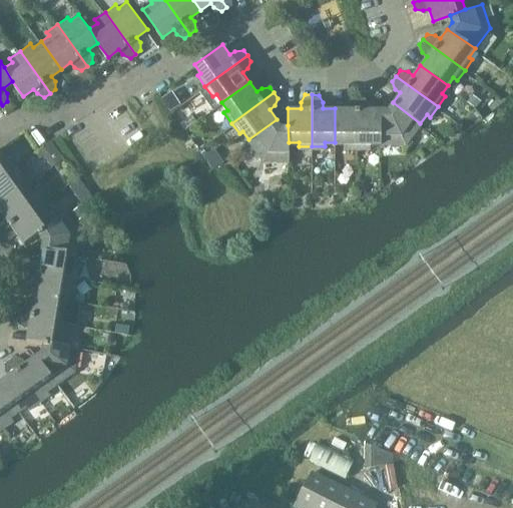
[(347,108),(335,108),(335,142),(345,142),(345,146),(357,147),(358,95),(351,95),(347,102),(347,108)]
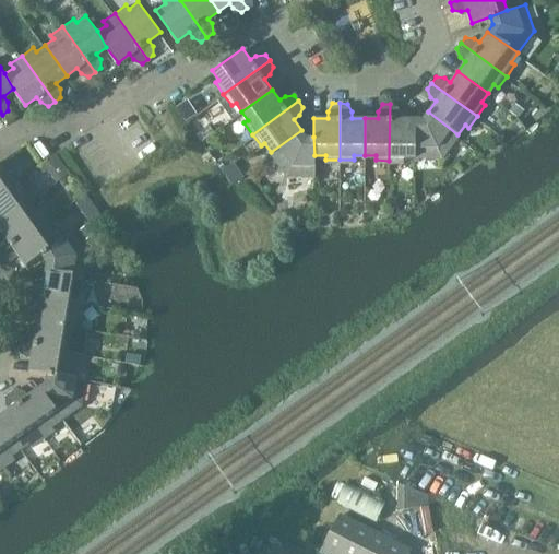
[(415,155),(415,118),(401,118),(401,112),(396,104),(390,104),(389,161),(403,161),(403,155),(415,155)]
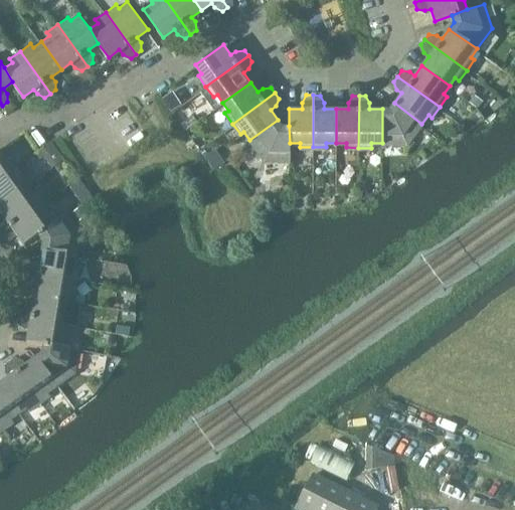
[(421,124),(394,103),(389,109),(382,109),(382,143),(407,144),(421,124)]
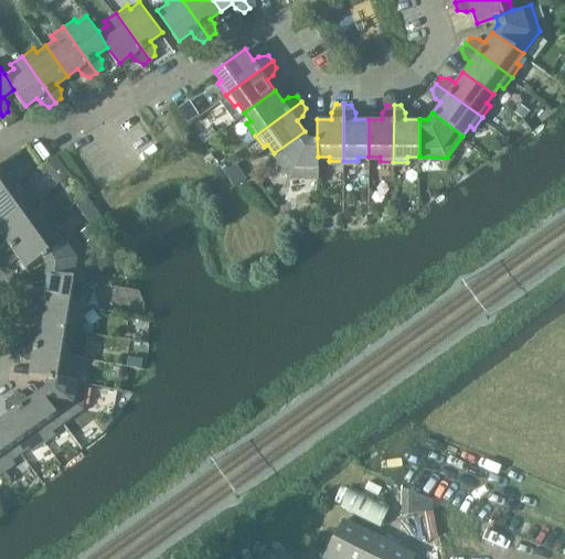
[(318,157),(317,138),(309,138),(305,131),(274,153),(290,175),(318,175),(318,157)]
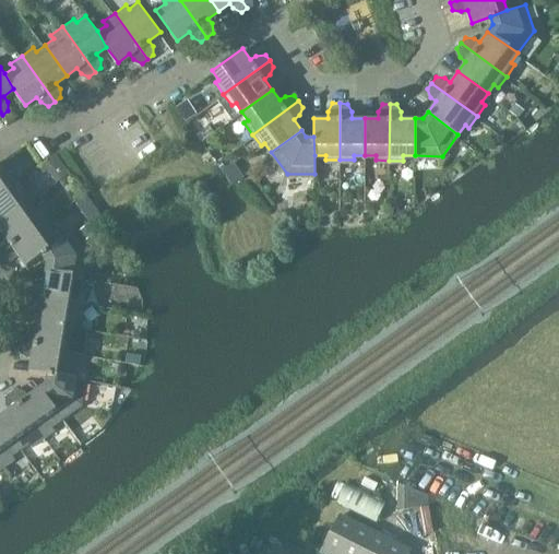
[(0,190),(16,178),(9,167),(4,169),(0,163),(0,190)]
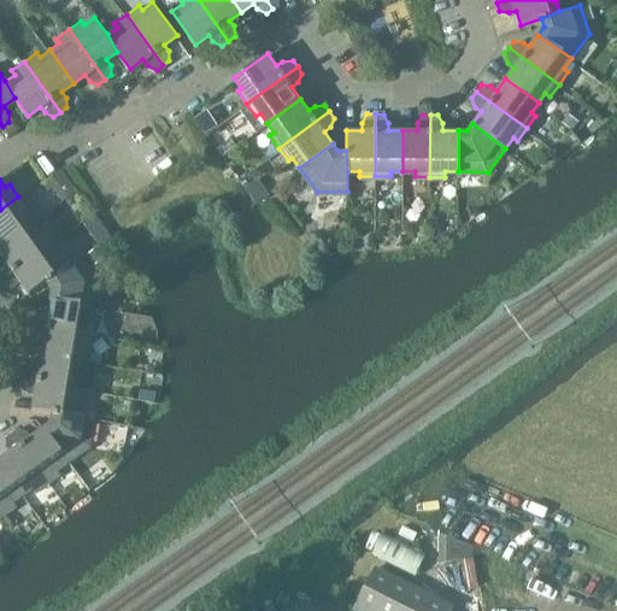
[(0,244),(30,222),(23,212),(28,210),(18,197),(0,210),(0,244)]
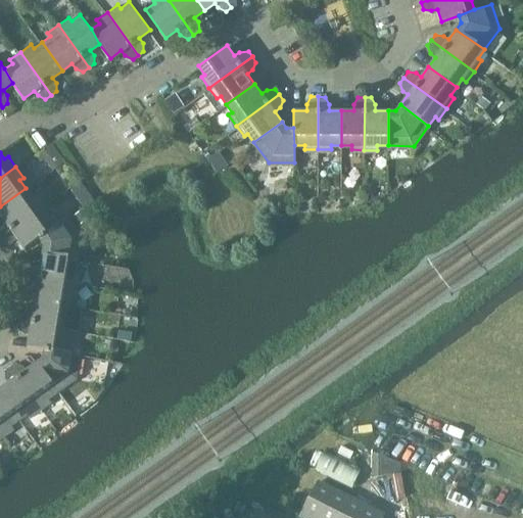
[(0,235),(43,204),(35,194),(32,196),(26,188),(0,206),(0,213),(4,219),(0,221),(0,235)]
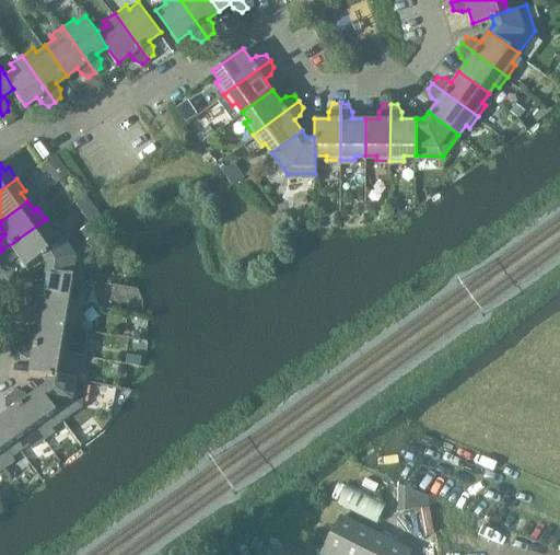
[(54,231),(46,219),(0,252),(0,253),(3,258),(13,257),(19,254),(26,265),(42,254),(57,243),(57,242),(50,233),(54,231)]
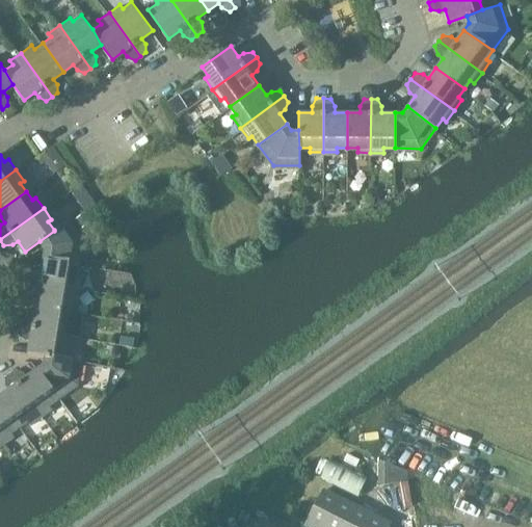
[(83,239),(69,219),(54,230),(54,231),(40,241),(44,252),(44,257),(79,263),(83,239)]
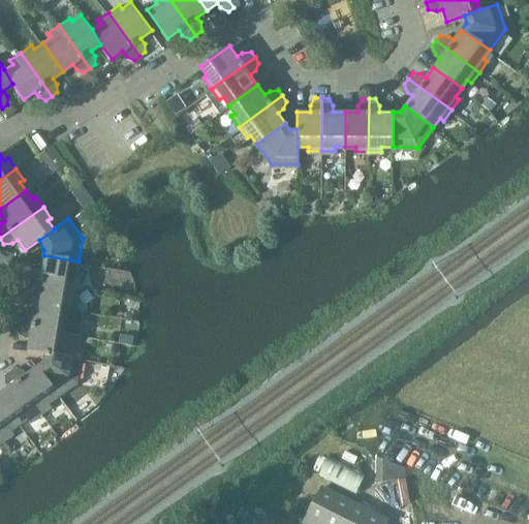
[(27,270),(26,276),(79,285),(82,272),(76,272),(79,262),(43,255),(41,268),(35,267),(27,270)]
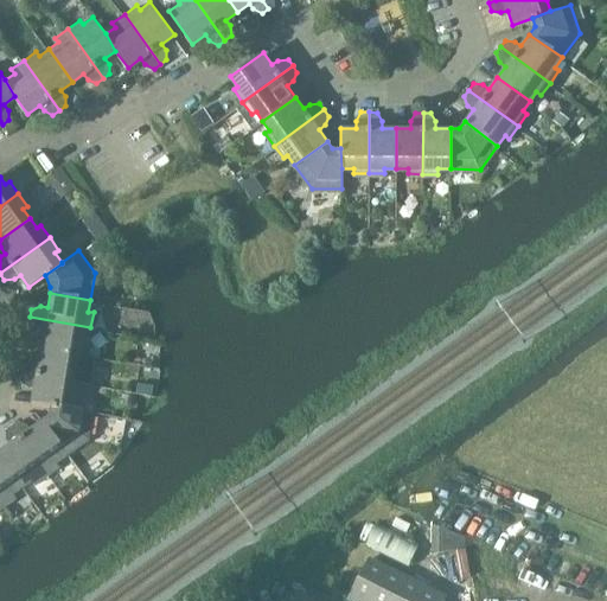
[(90,327),(30,317),(29,325),(36,331),(43,332),(40,346),(81,353),(83,341),(88,343),(90,327)]
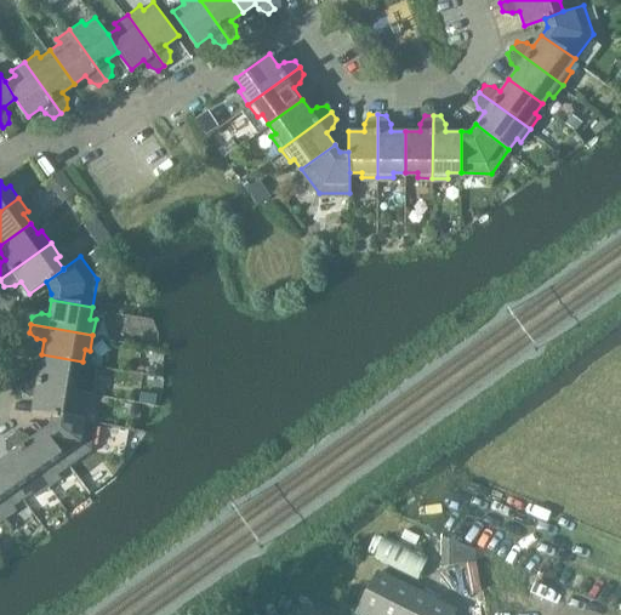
[(81,373),(83,362),(41,354),(39,369),(33,368),(23,371),(22,379),(84,389),(86,374),(81,373)]
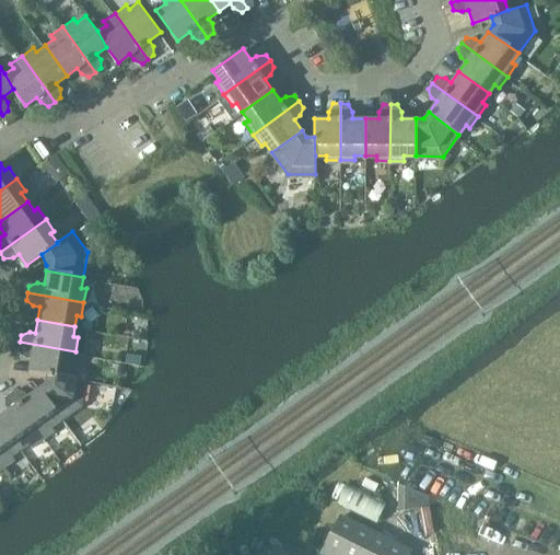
[(30,370),(48,373),(48,372),(67,376),(69,365),(73,366),(76,351),(20,342),(18,349),(25,355),(32,356),(30,370)]
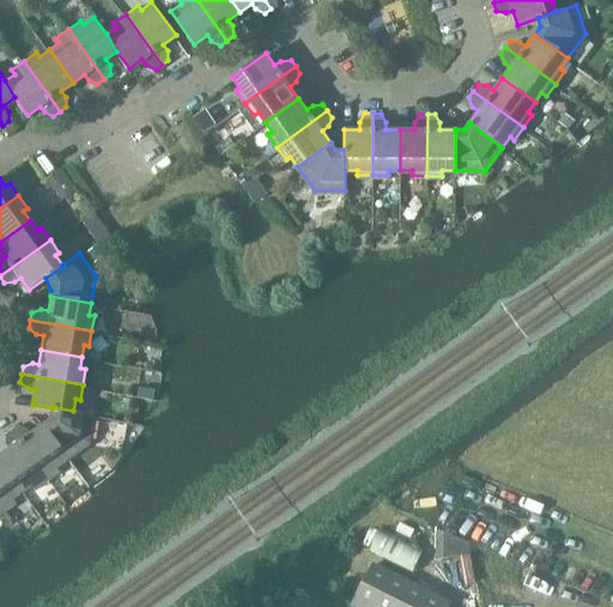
[(52,418),(43,424),(67,457),(90,441),(93,413),(73,411),(53,407),(53,408),(52,418)]
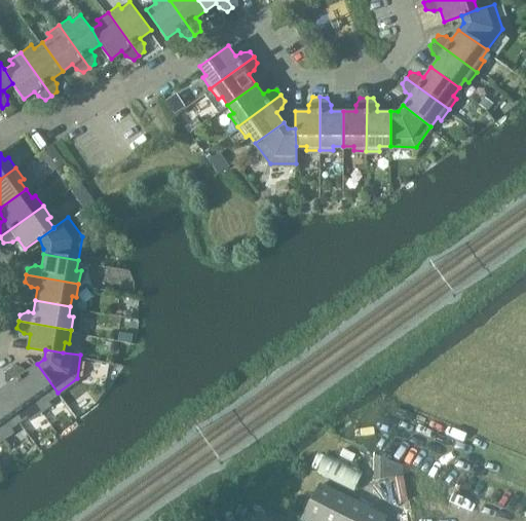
[(9,366),(41,410),(51,402),(49,399),(58,393),(37,364),(27,371),(24,366),(15,363),(9,366)]
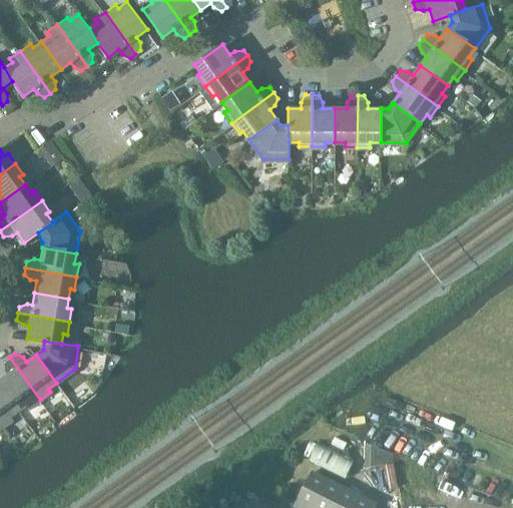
[(40,400),(9,357),(4,361),(5,370),(8,375),(0,380),(0,383),(19,409),(27,404),(29,407),(40,400)]
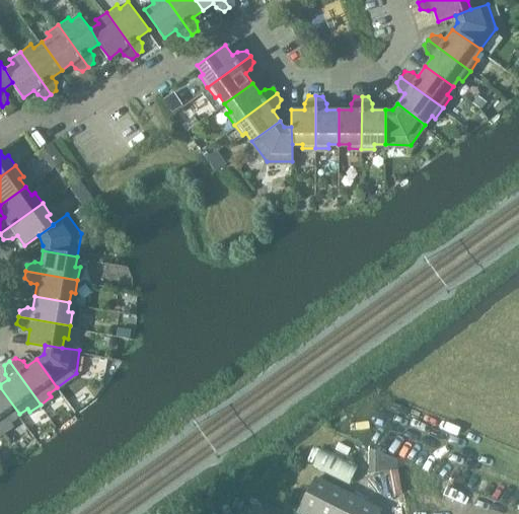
[(0,427),(3,431),(13,424),(11,420),(19,414),(0,387),(0,427)]
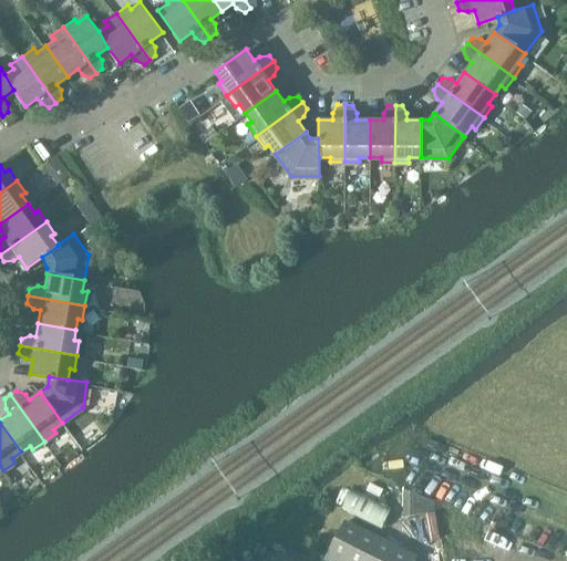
[(352,485),(341,510),(381,526),(392,505),(352,485)]
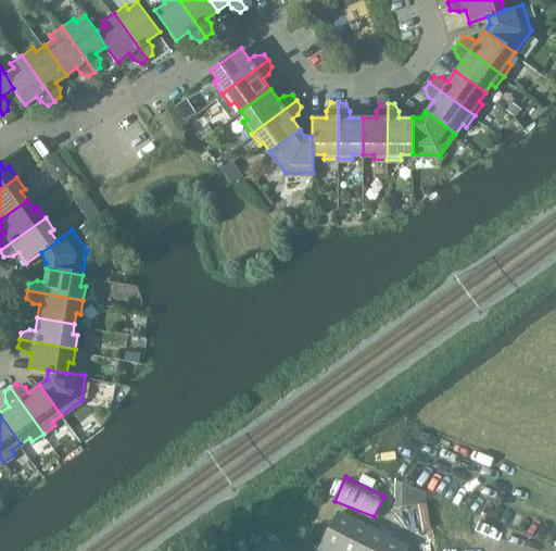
[(425,489),(397,478),(396,502),(426,498),(425,489)]
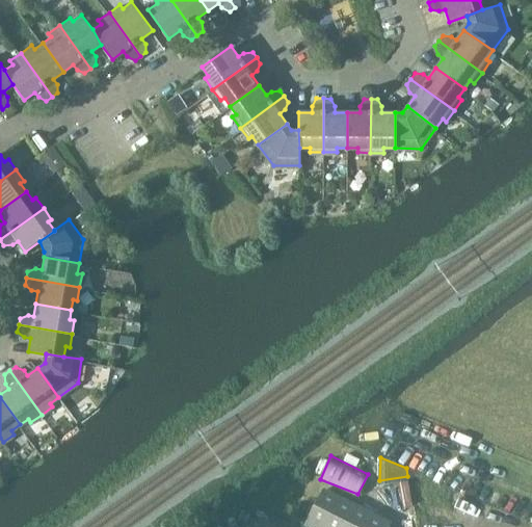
[(323,488),(306,524),(310,526),(387,526),(391,521),(323,488)]
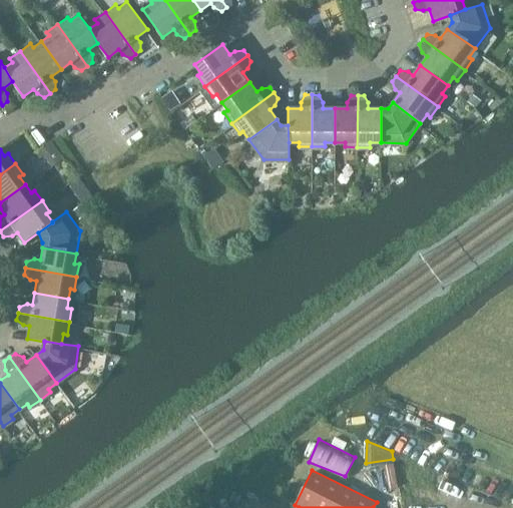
[(272,507),(251,498),(245,507),(272,507)]
